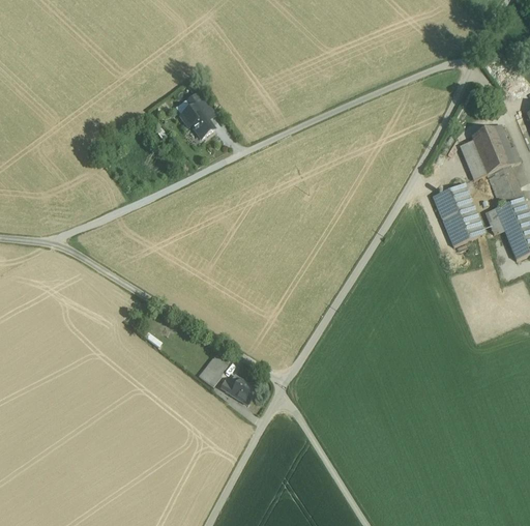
[(200,91),(187,99),(193,107),(197,104),(201,110),(208,104),(200,91)]
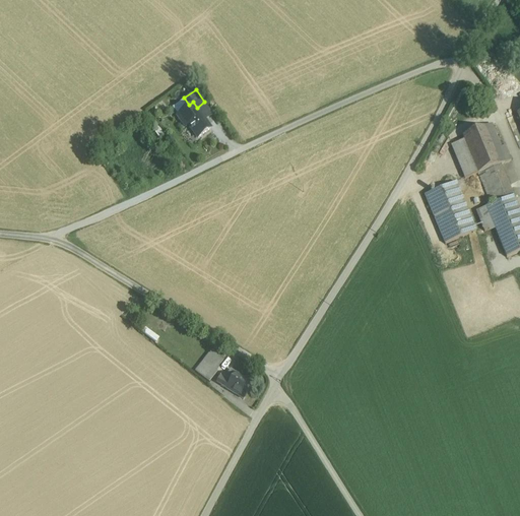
[(197,108),(193,102),(189,105),(178,114),(185,124),(188,122),(198,135),(210,125),(205,118),(197,108)]
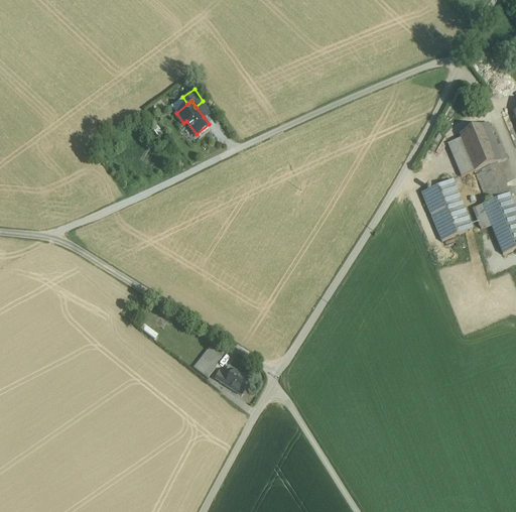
[(211,112),(203,101),(196,107),(204,117),(211,112)]
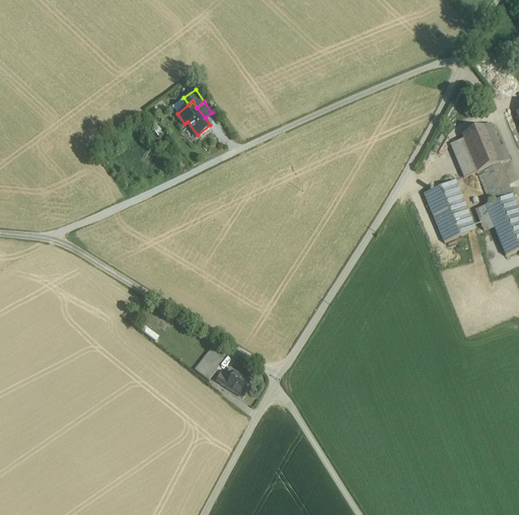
[(491,121),(461,133),(463,137),(477,170),(500,161),(506,158),(504,153),(491,121)]
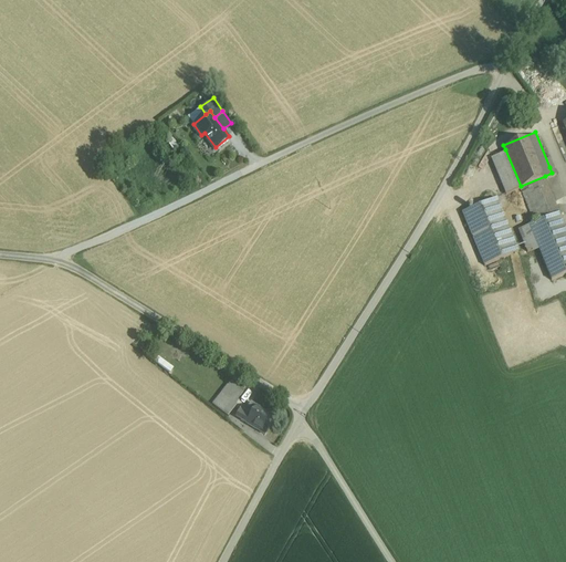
[(521,186),(505,149),(491,156),(506,193),(521,186)]
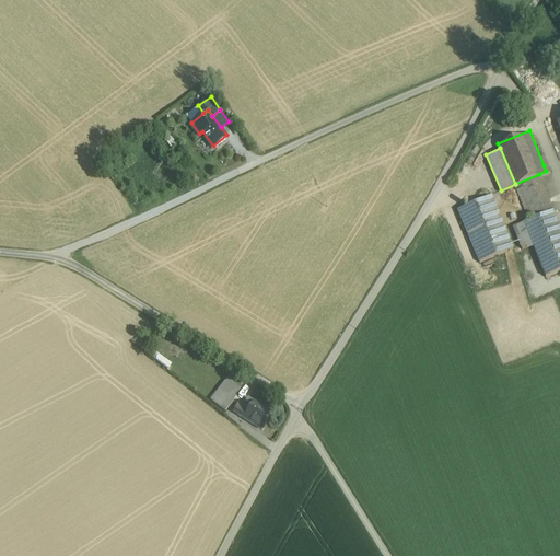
[(539,174),(515,184),(528,218),(552,207),(539,174)]
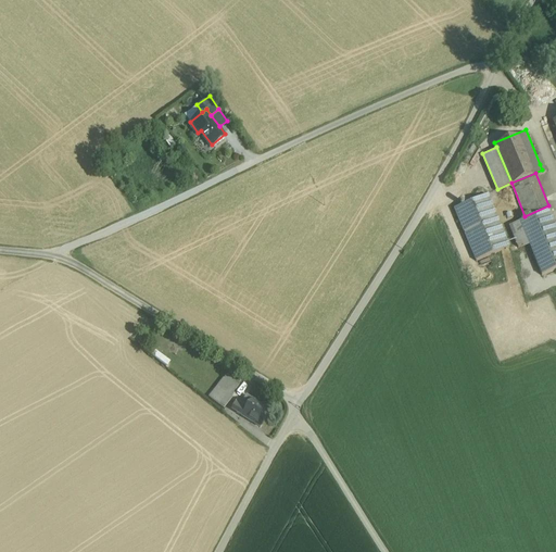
[(488,192),(454,207),(476,259),(509,245),(488,192)]
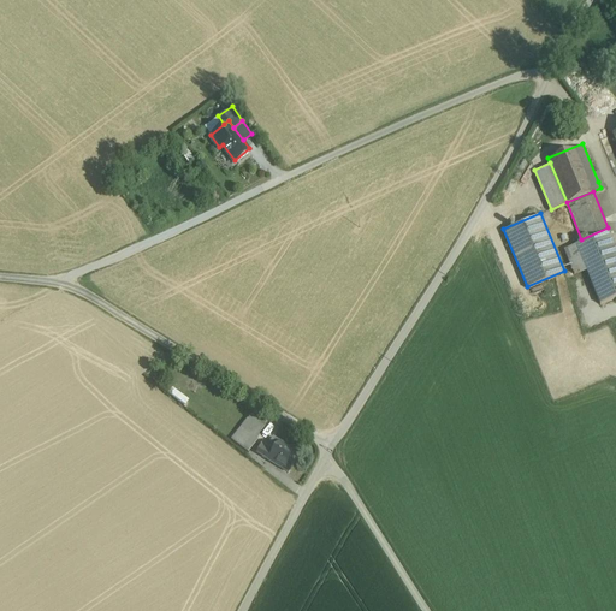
[(609,229),(575,243),(581,257),(615,243),(609,229)]
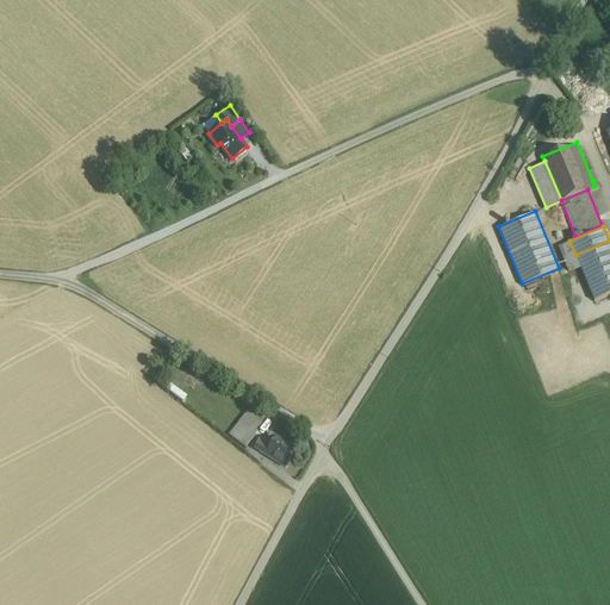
[(570,241),(558,245),(567,268),(579,263),(576,255),(570,241)]
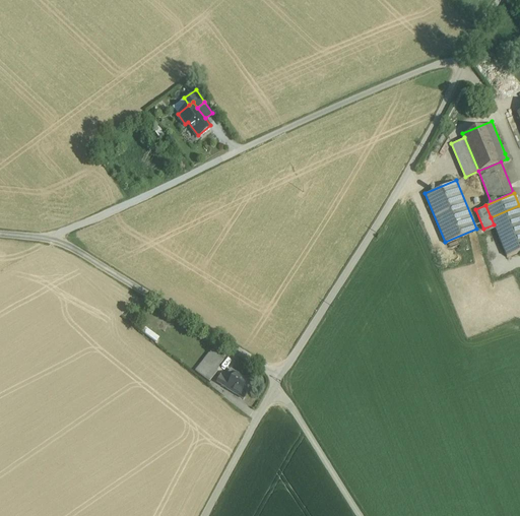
[(519,208),(519,205),(491,217),(494,224),(507,255),(519,249),(519,208)]
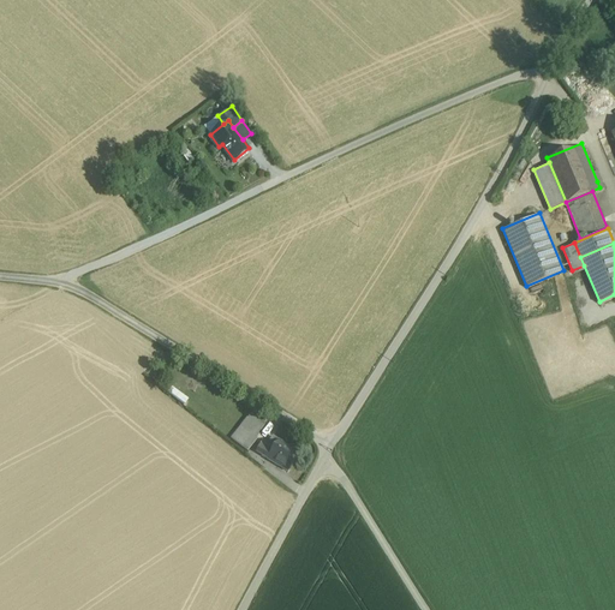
[(187,396),(172,384),(168,389),(184,401),(187,396)]
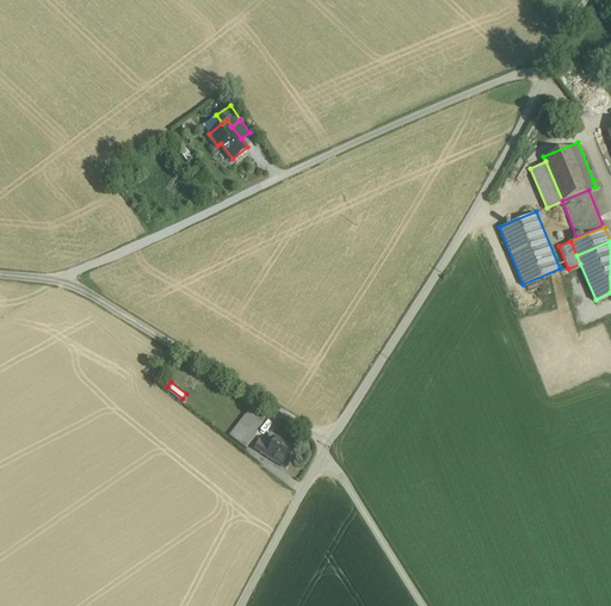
[(254,402),(250,408),(263,419),(267,413),(254,402)]
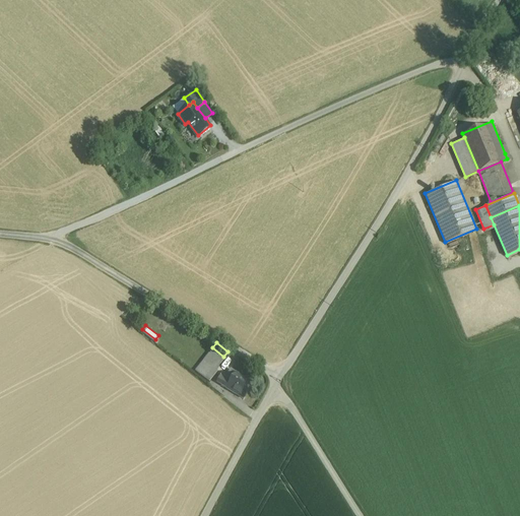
[(212,346),(195,368),(209,379),(212,375),(217,369),(215,368),(224,357),(223,357),(212,347),(212,346)]
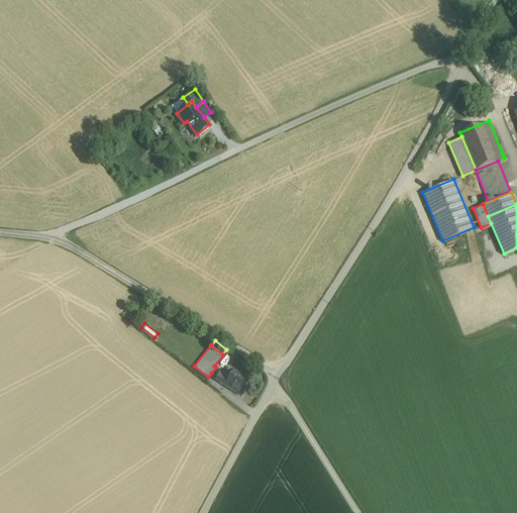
[(214,377),(225,384),(234,369),(227,365),(223,372),(219,369),(214,377)]
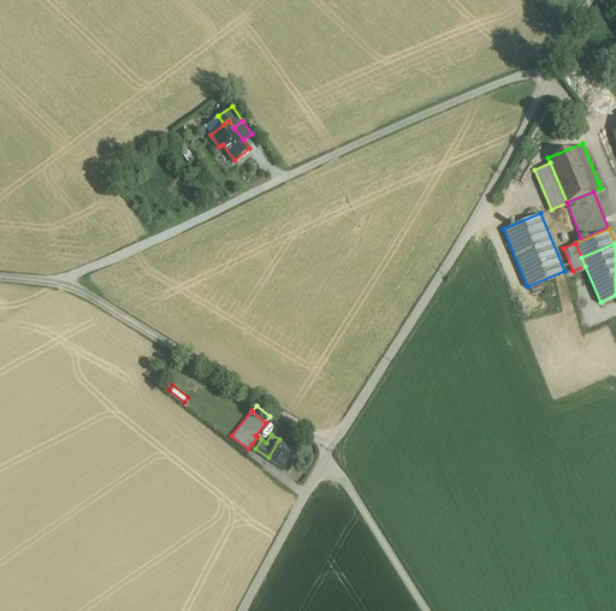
[(268,457),(288,468),(298,451),(279,439),(268,457)]
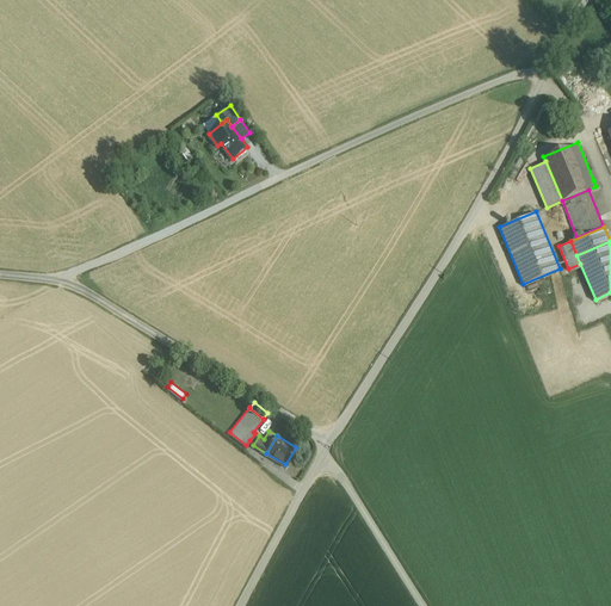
All buildings are outlined.
